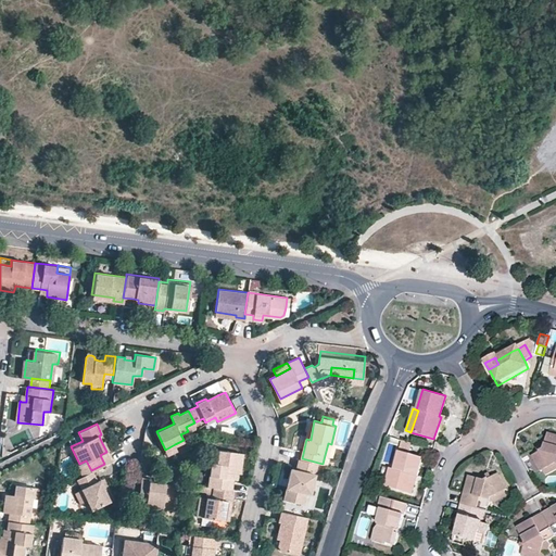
[(555,463),(555,436),(547,433),(544,444),(543,449),(539,452),(531,456),(540,471),(542,470),(555,463)]
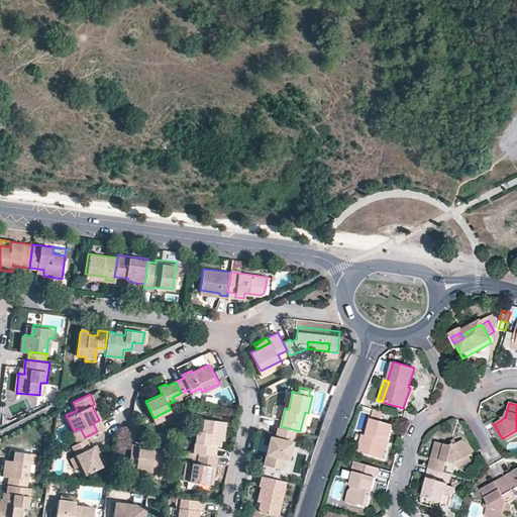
[(371,420),(381,422),(384,413),(374,410),(371,420)]
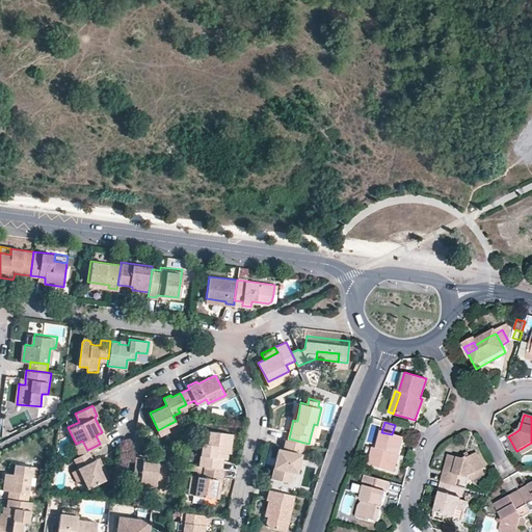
[(161,434),(169,430),(167,425),(158,430),(161,434)]
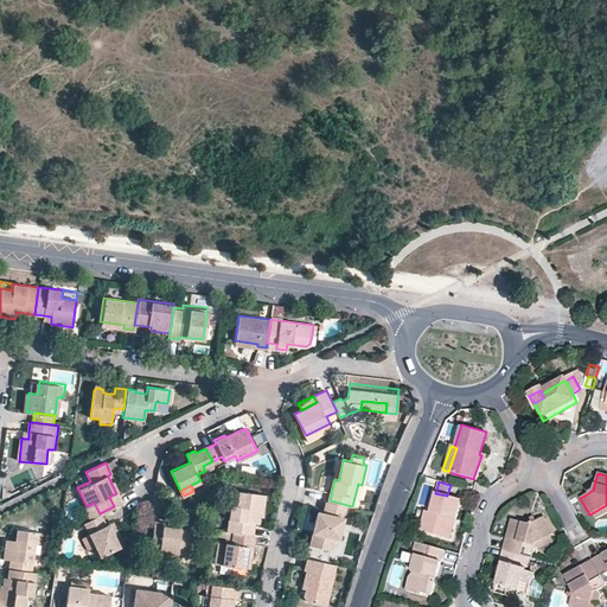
[(268,494),(240,491),(237,505),(232,504),(229,530),(234,531),(254,534),(255,534),(257,523),(259,515),(262,516),(264,516),(268,494)]
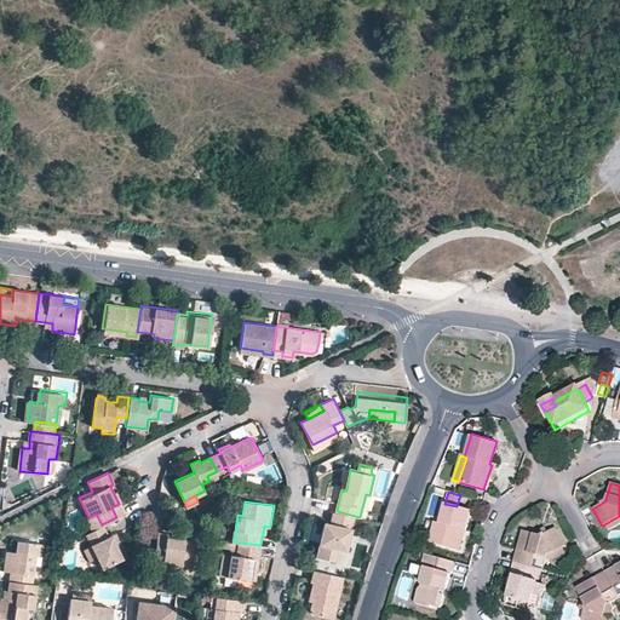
[(429,543),(454,550),(459,530),(465,532),(471,511),(457,506),(445,504),(438,524),(434,523),(429,543)]
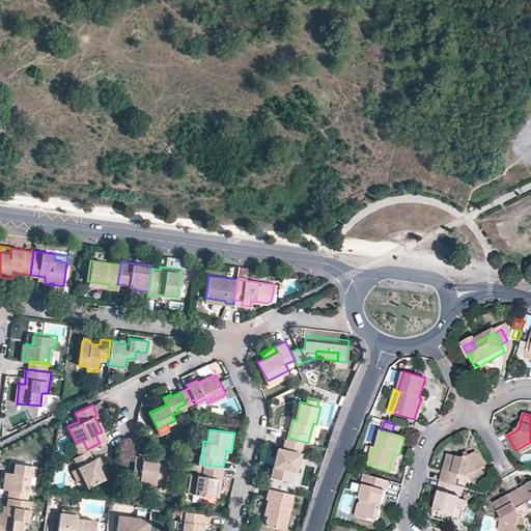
[(275,457),(279,458),(277,467),(273,466),(270,478),(289,482),(291,470),(297,471),(304,442),(288,438),(285,438),(283,448),(277,447),(275,457)]
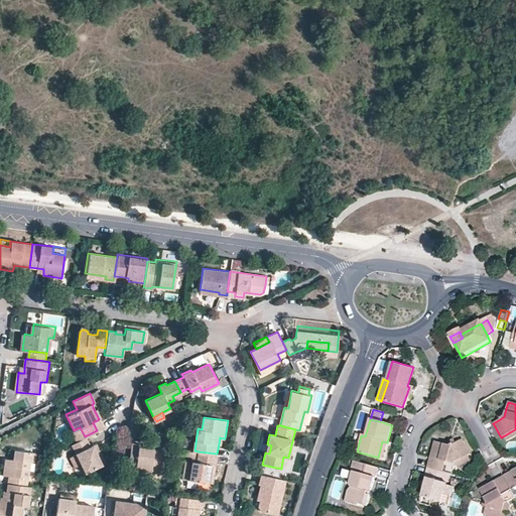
[(74,430),(72,431),(76,440),(85,436),(80,427),(74,430)]
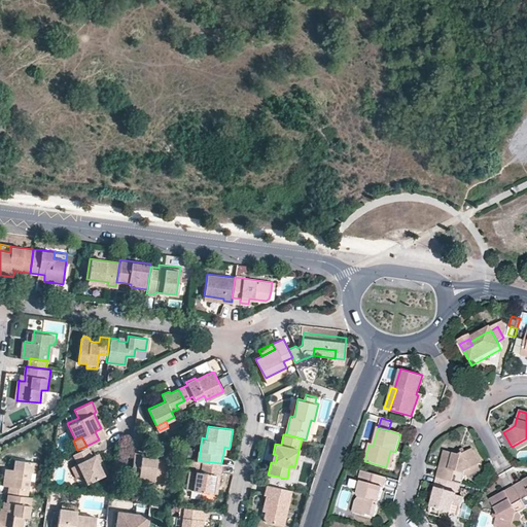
[(514,446),(516,450),(526,444),(526,442),(526,438),(514,446)]
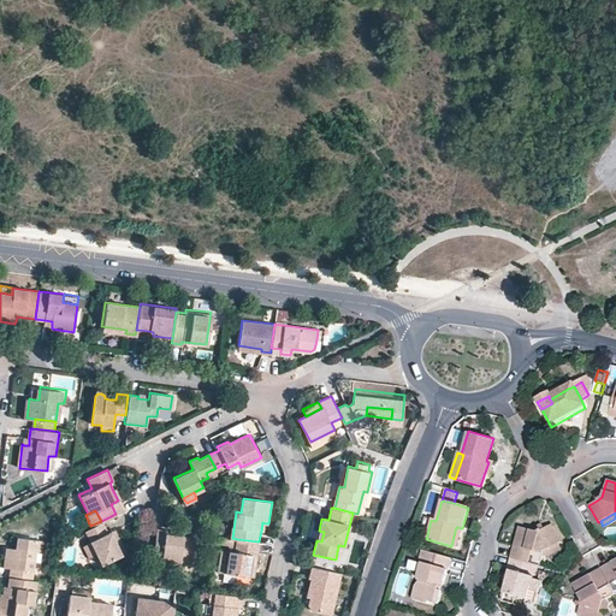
[(90,526),(84,529),(89,540),(95,551),(101,564),(120,555),(110,531),(107,532),(101,521),(90,526)]
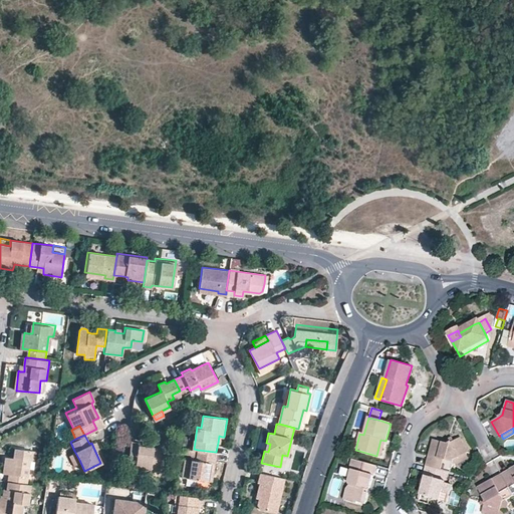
[(434,437),(426,466),(447,471),(448,472),(451,460),(452,458),(463,451),(466,450),(458,435),(451,439),(448,441),(443,440),(434,437)]
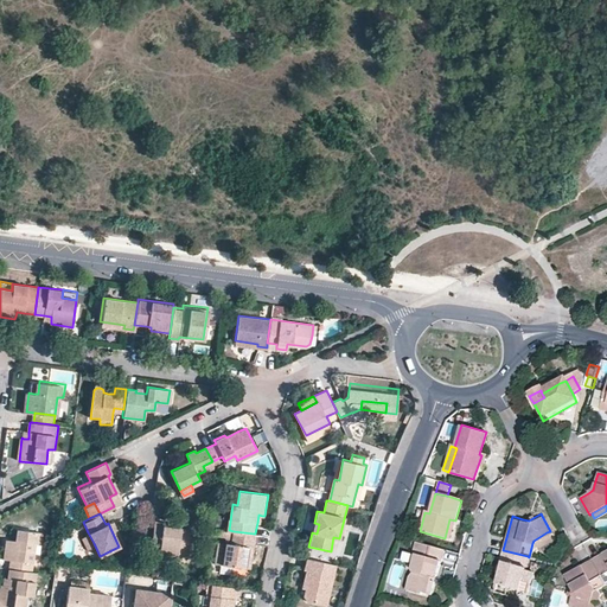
[(445,538),(449,540),(455,521),(449,519),(445,538)]
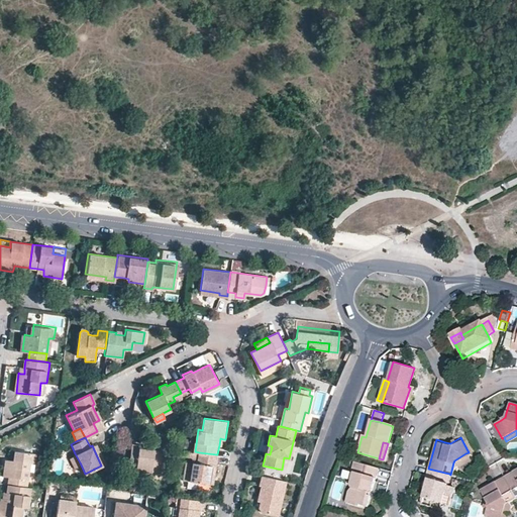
[(165,451),(152,449),(140,447),(141,444),(133,443),(129,469),(137,470),(152,472),(162,474),(165,451)]
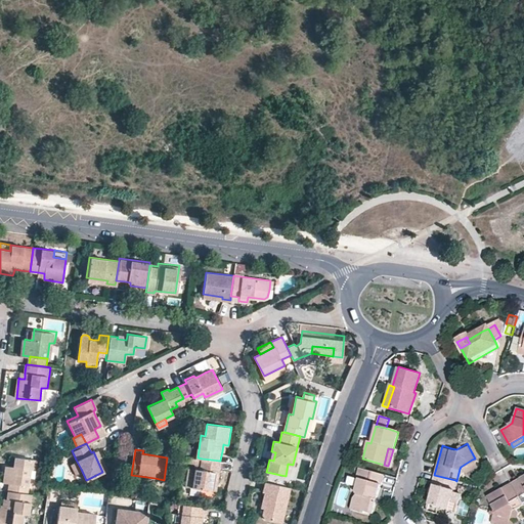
[(102,472),(106,470),(97,450),(93,451),(102,472)]
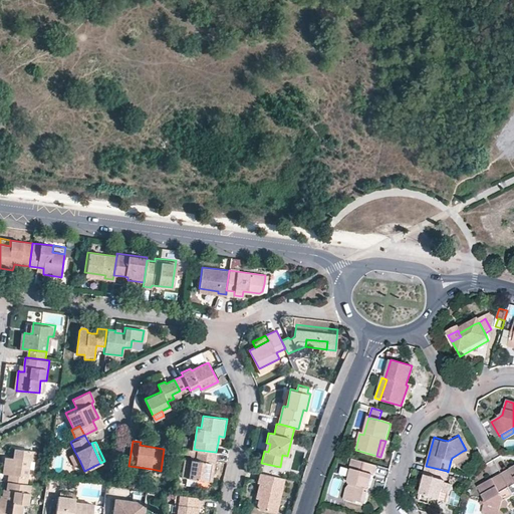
[(34,448),(12,445),(11,456),(7,455),(3,455),(1,471),(9,473),(7,481),(25,483),(26,475),(28,459),(33,459),(34,448)]
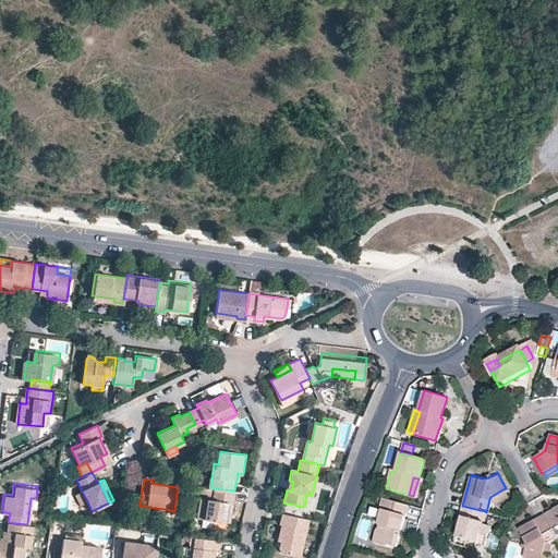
[(232,502),(233,490),(215,488),(214,499),(208,499),(207,502),(206,512),(199,511),(198,518),(213,520),(214,520),(225,522),(228,501),(232,502)]
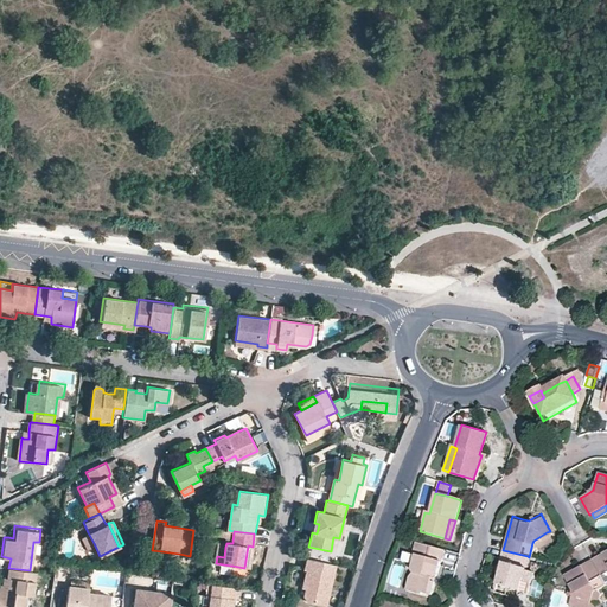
[(94,543),(88,532),(81,537),(85,547),(94,543)]
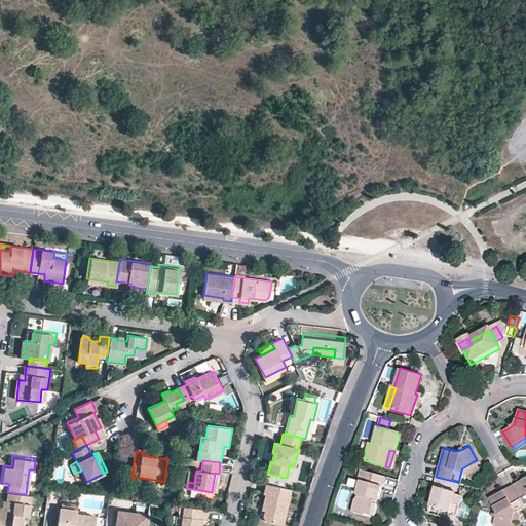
[(476,465),(474,461),(462,468),(461,471),(464,472),(476,465)]
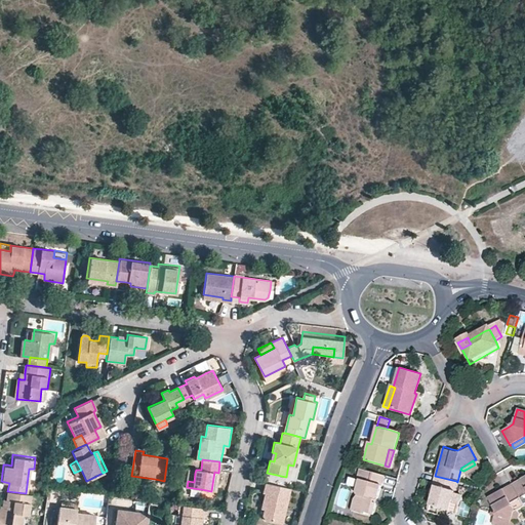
[(375,503),(373,503),(374,500),(376,499),(379,487),(380,486),(384,476),(358,469),(356,477),(357,479),(359,480),(355,493),(357,495),(353,499),(350,511),(364,515),(365,513),(372,515),(375,503)]
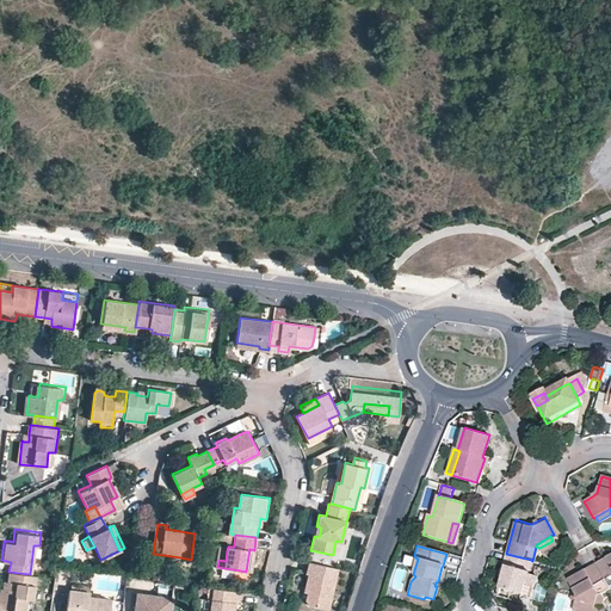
[(503,566),(507,567),(506,571),(504,578),(501,588),(522,593),(531,560),(506,554),(503,566)]
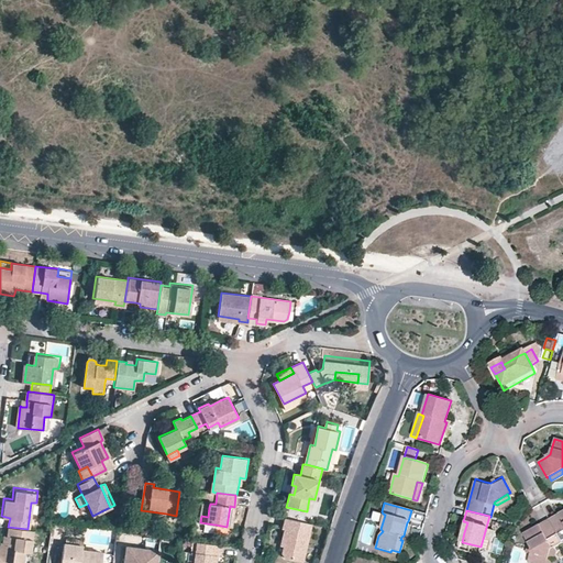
[(562,543),(562,542),(562,512),(549,520),(562,543)]
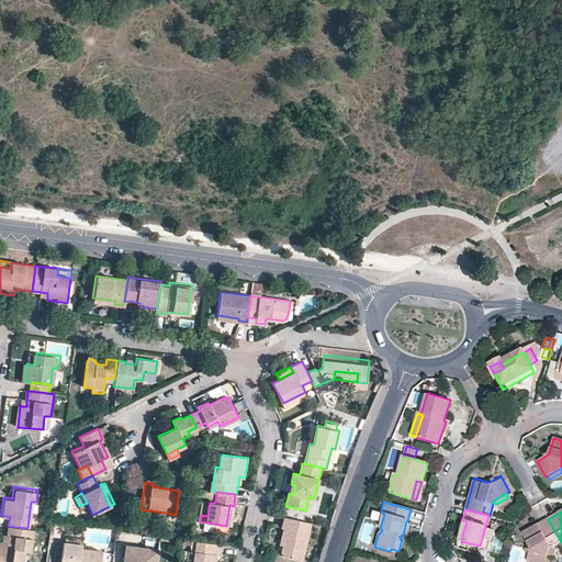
[(284,557),(301,561),(310,521),(284,515),(281,526),(283,526),(281,539),(283,540),(283,542),(281,551),(284,557)]
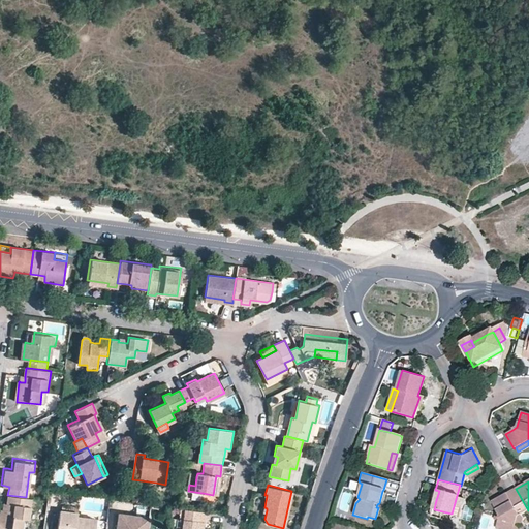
[(499,528),(511,528),(517,517),(519,516),(528,510),(516,489),(493,502),(497,510),(500,516),(499,521),(497,528),(499,528)]
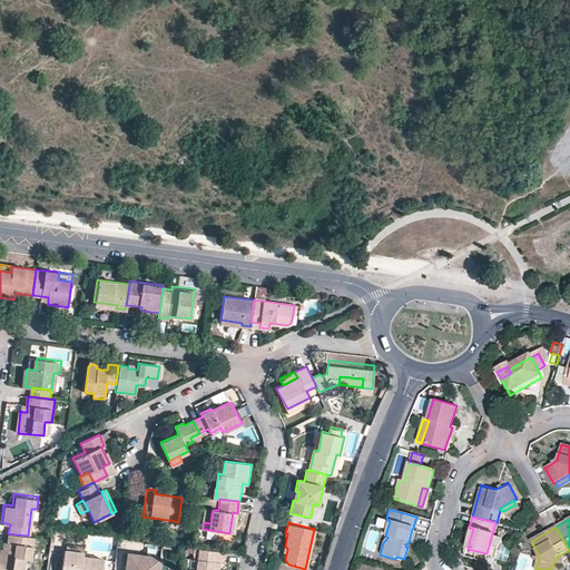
[(228,541),(229,533),(218,531),(217,540),(228,541)]
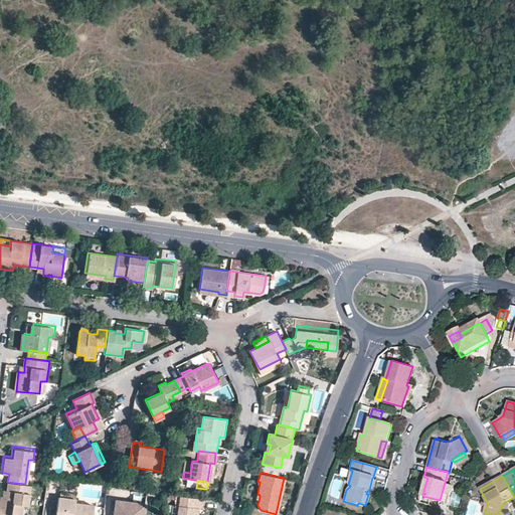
[(7,482),(7,489),(6,496),(1,496),(0,496),(0,497),(0,514),(21,514),(23,505),(28,506),(31,485),(25,484),(7,482)]
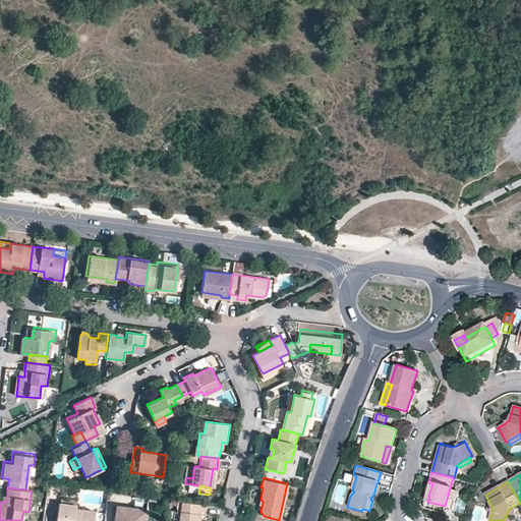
[(456,489),(450,487),(445,506),(451,508),(456,489)]
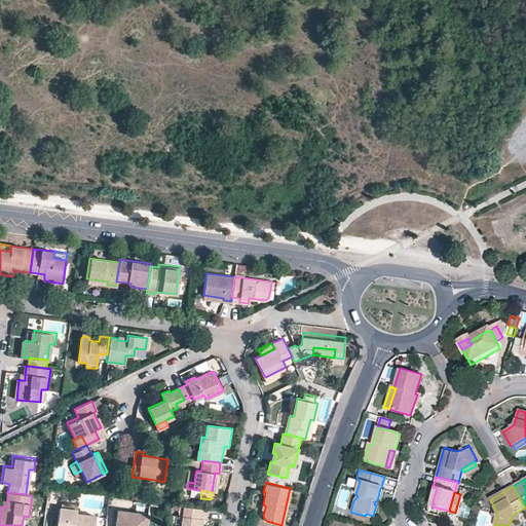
[(201,525),(202,519),(207,519),(208,510),(184,506),(182,517),(181,525),(201,525)]
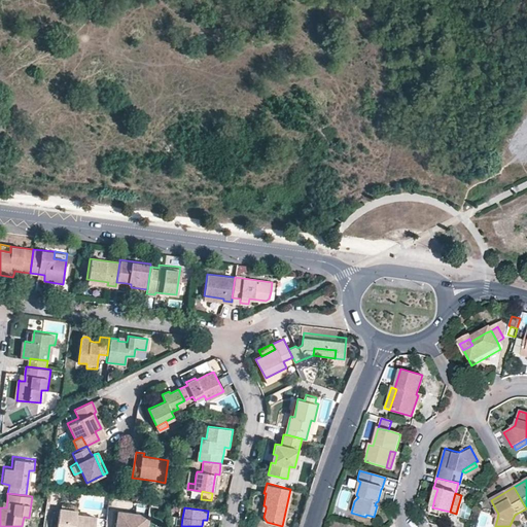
[(95,526),(97,518),(77,515),(77,511),(61,508),(58,526),(95,526)]
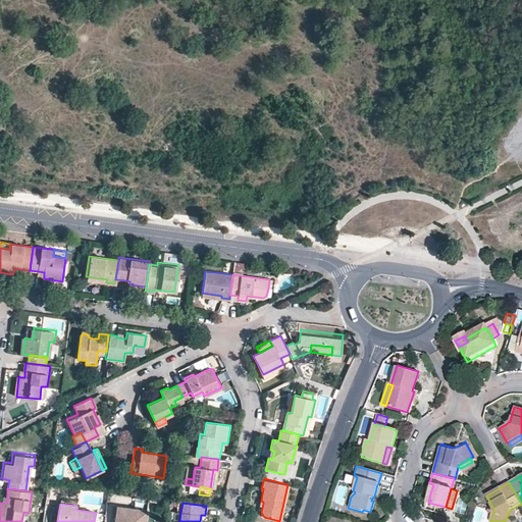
[(115,521),(146,521),(148,511),(117,508),(115,521)]
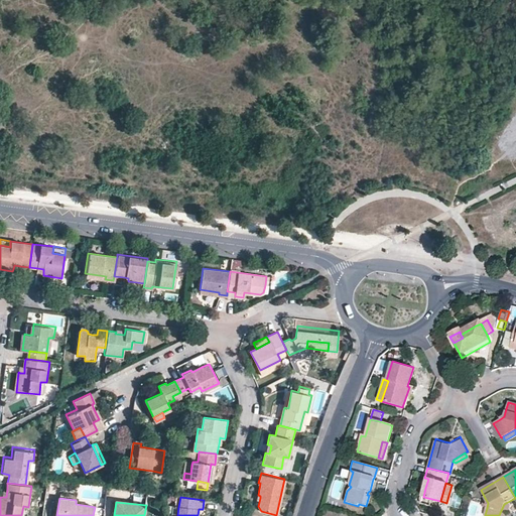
[(499,515),(505,515),(508,506),(506,503),(504,504),(499,515)]
